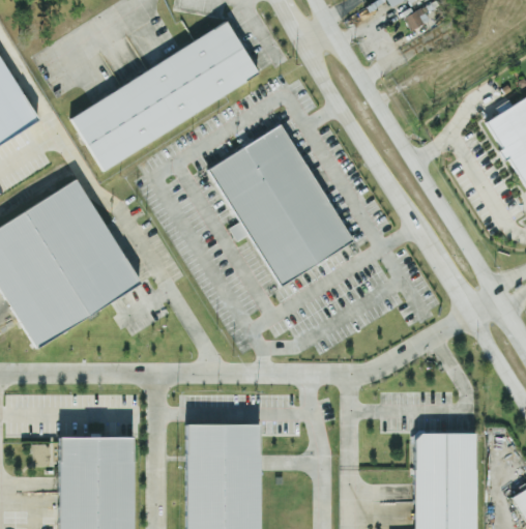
[(409,16),(414,29),(436,19),(431,6),(409,16)]
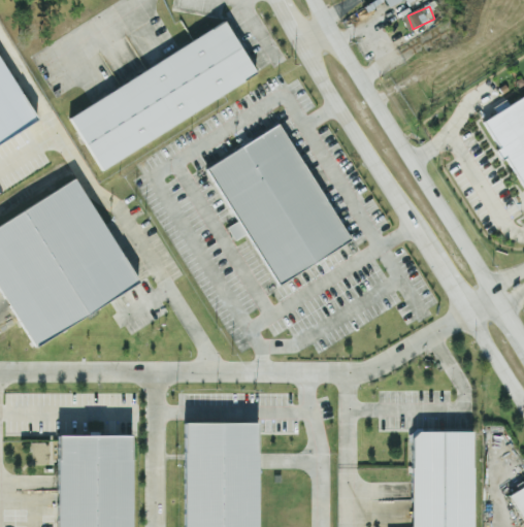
[(226,21),(258,72),(103,168),(71,117),(226,21)]
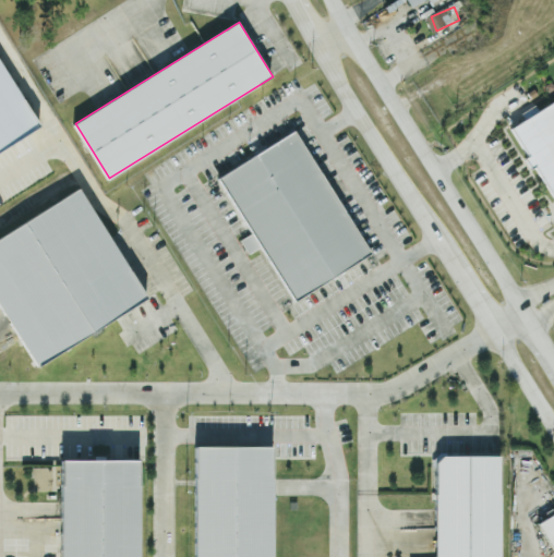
[(0,158),(49,132),(0,41),(0,158)]
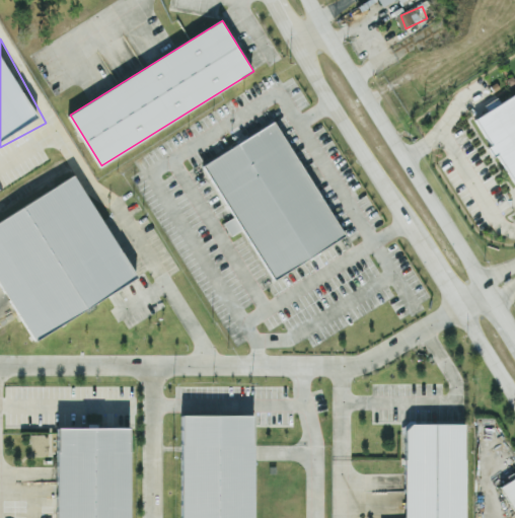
[(514,177),(476,118),(514,94),(514,177)]
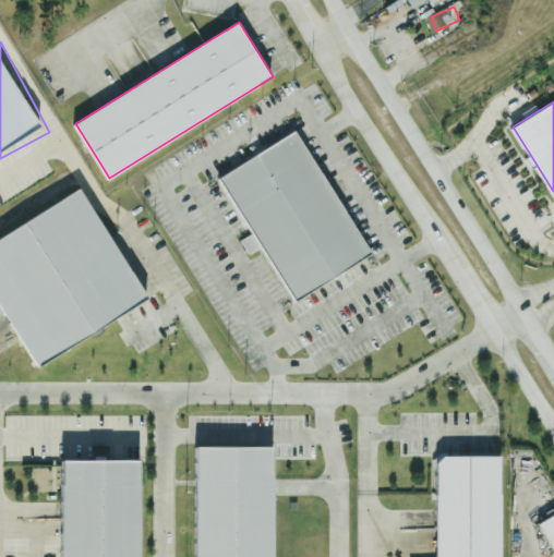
[(297,130),(373,253),(298,301),(220,178),(297,130)]
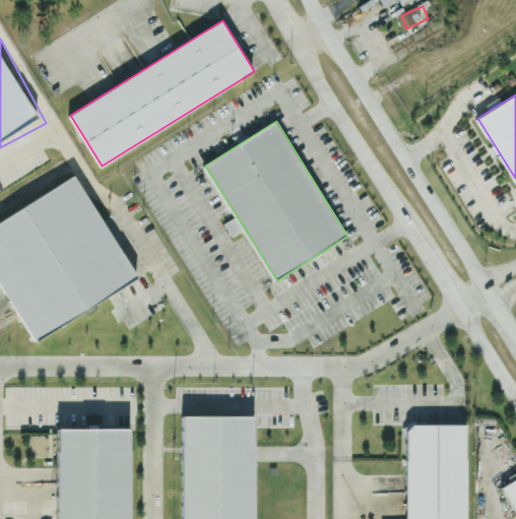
[(0,282),(0,222),(74,176),(137,276),(36,340),(0,282)]
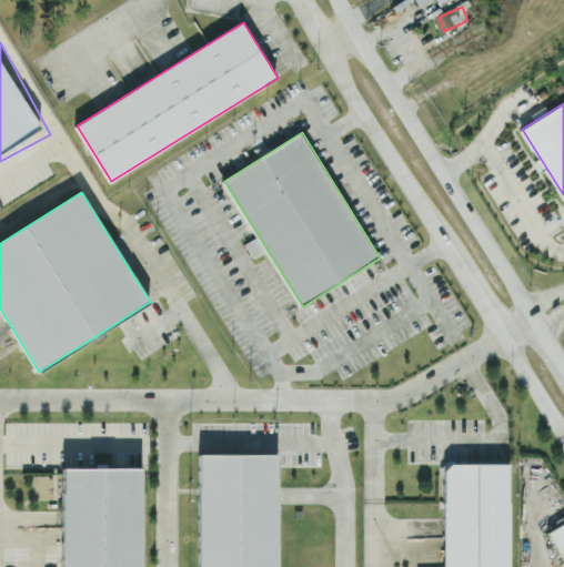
[(201,566),(201,456),(278,456),(278,566),(201,566)]
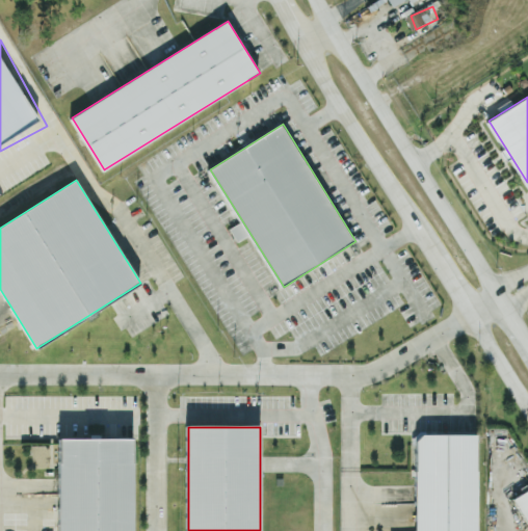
[(424,432),(419,439),(418,530),(479,530),(479,434),(424,432)]
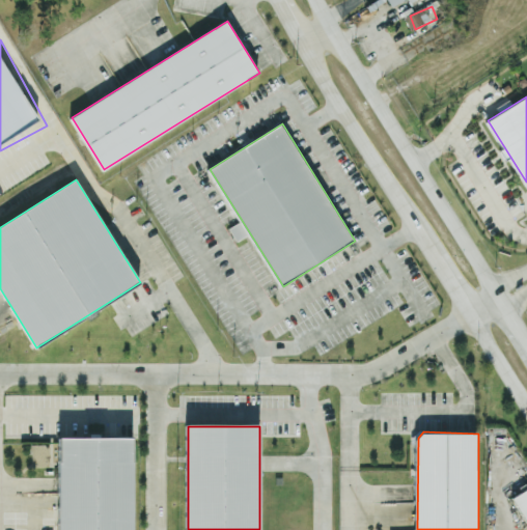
[(132,439),(132,529),(61,529),(61,439),(132,439)]
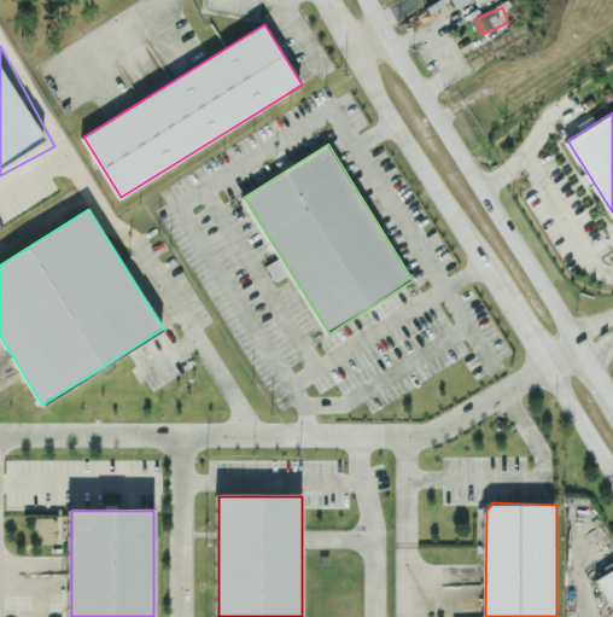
[(612,570),(599,578),(612,600),(612,570)]
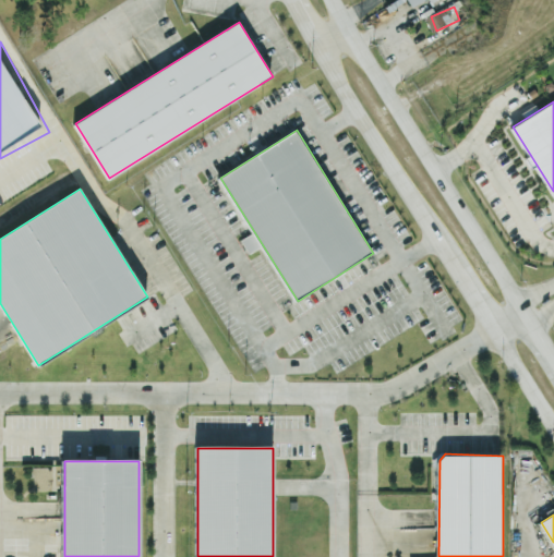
All buildings are outlined.
